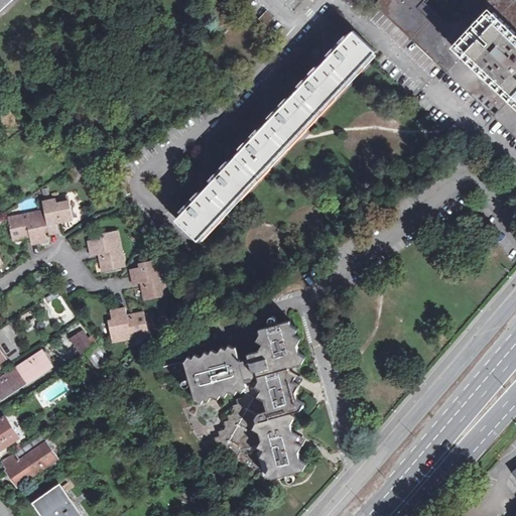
[(0,0),(0,10),(12,0),(0,0)]
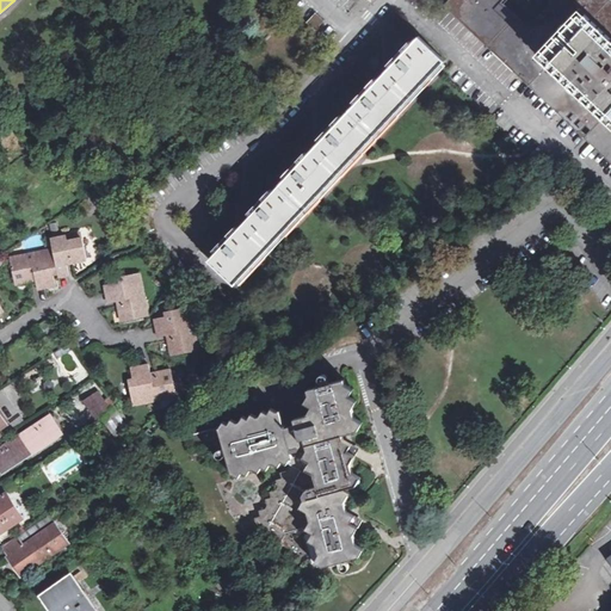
[(610,0),(449,0),(444,6),(488,47),(610,164),(610,0)]
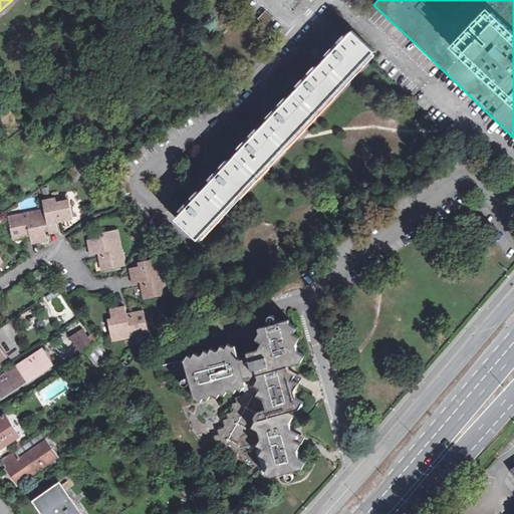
[(266,11),(259,19),(266,25),(273,18),(266,11)]
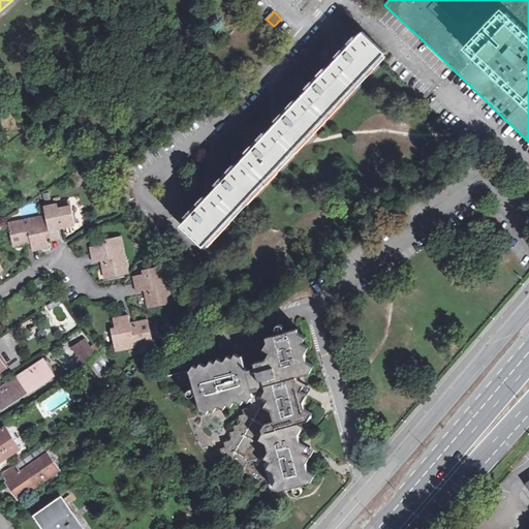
[(364,32),(182,224),(205,245),(230,218),(256,190),(282,162),(308,135),(334,107),(360,81),(385,53),(364,32)]
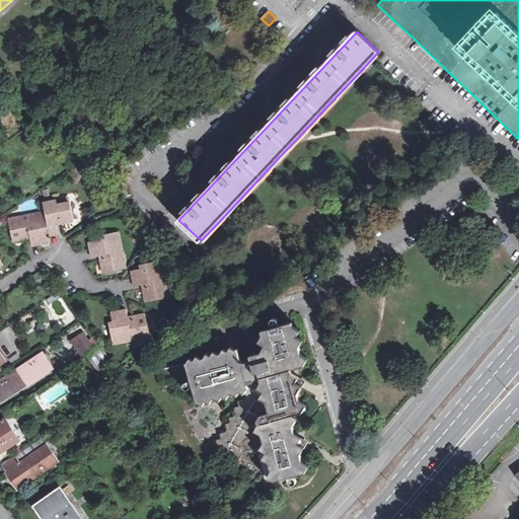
[(58,204),(57,200),(44,203),(46,211),(50,233),(51,235),(59,234),(57,224),(74,221),(70,202),(58,204)]
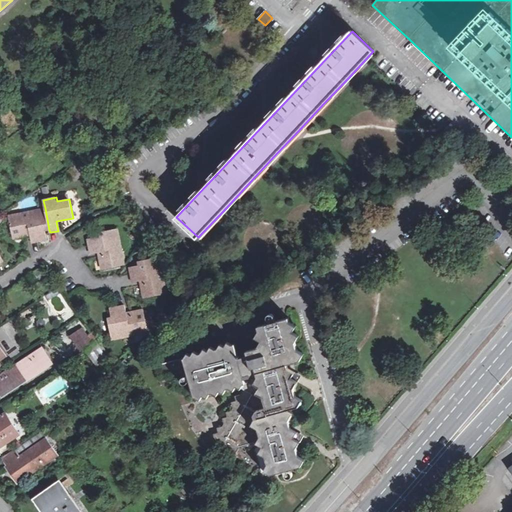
[(49,230),(45,208),(24,213),(25,218),(10,221),(14,239),(31,235),(32,243),(47,240),(45,231),(49,230)]
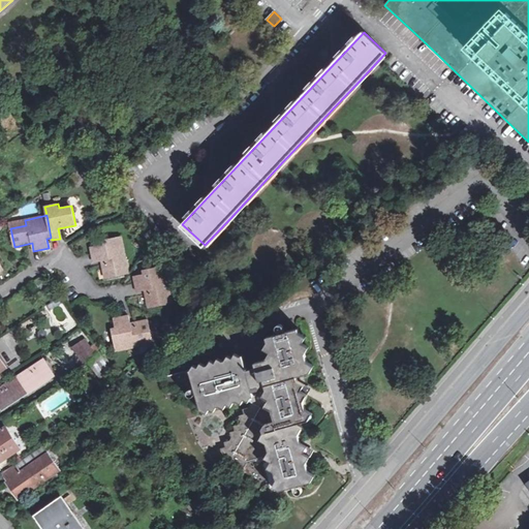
[(26,225),(25,220),(9,223),(10,228),(26,225)]
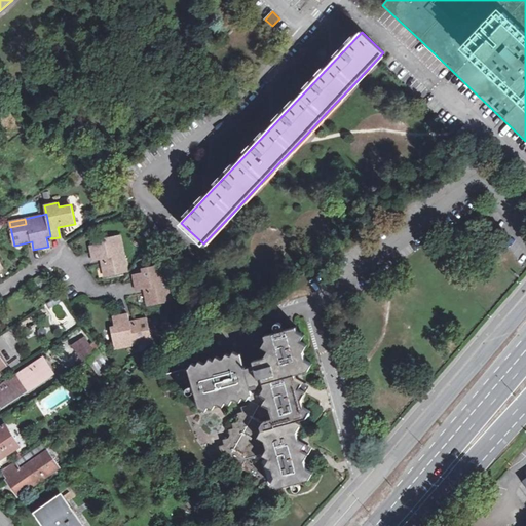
[(105,277),(123,273),(120,260),(125,259),(120,235),(99,239),(99,242),(89,245),(92,261),(101,259),(105,277)]
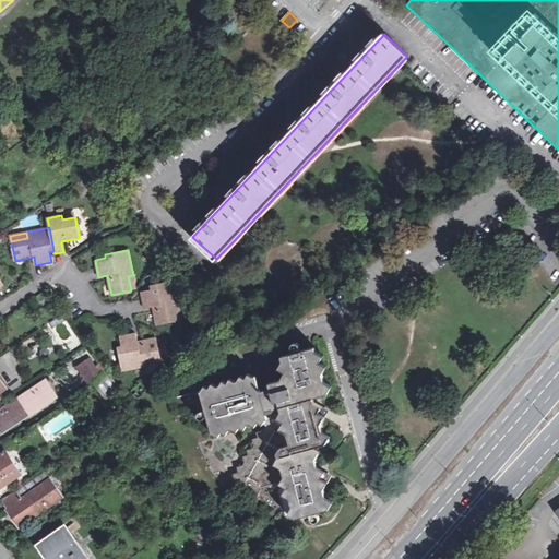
[(173,307),(178,306),(174,281),(151,286),(152,289),(142,292),(145,308),(153,307),(156,325),(176,321),(173,307)]
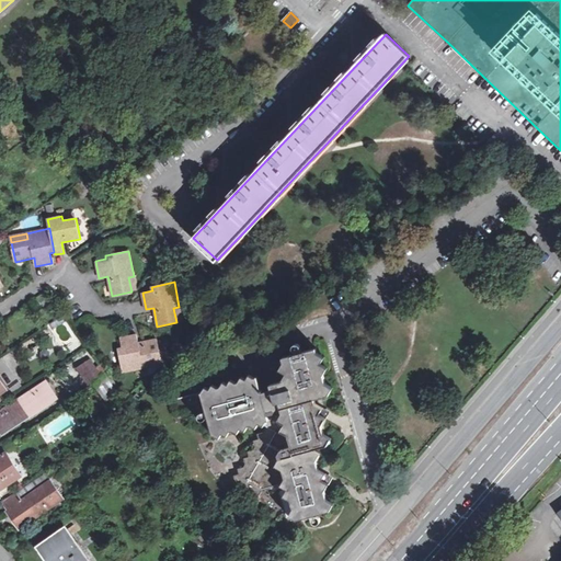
[(44,296),(39,299),(44,306),(48,302),(44,296)]
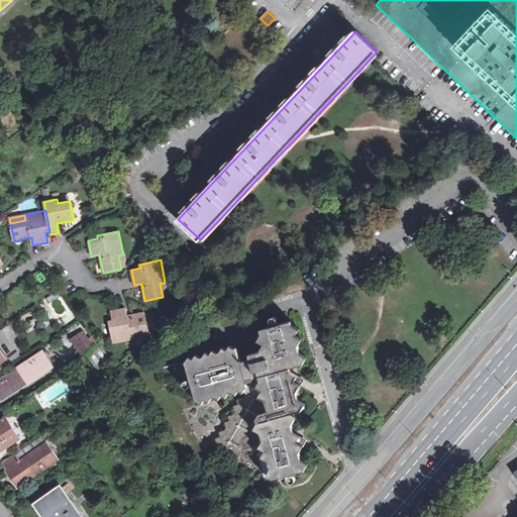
[(127,315),(126,308),(110,311),(112,319),(108,320),(113,342),(135,338),(137,346),(149,334),(148,327),(153,326),(151,315),(146,316),(145,312),(127,315)]
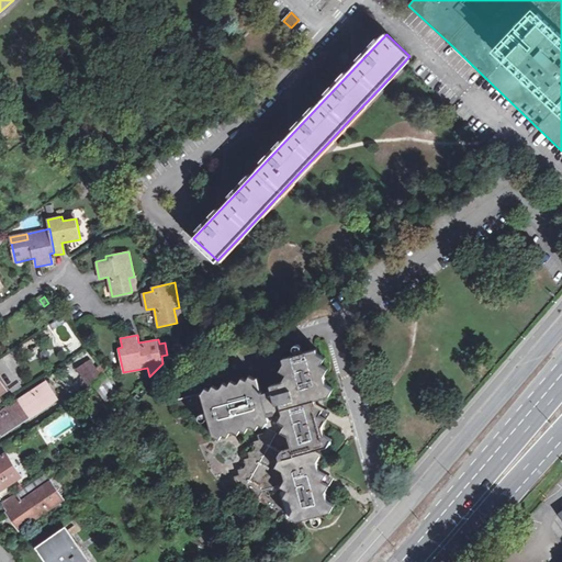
[(314,450),(328,446),(315,400),(329,395),(317,349),(283,358),(289,380),(271,384),(272,390),(262,393),(258,378),(177,400),(180,413),(205,405),(213,437),(267,422),(270,423),(263,433),(258,435),(259,440),(255,441),(256,447),(254,451),(248,452),(249,457),(245,459),(246,464),(244,468),(238,470),(240,474),(235,476),(236,482),(235,484),(258,498),(262,491),(287,484),(298,521),(312,517),(314,516),(316,516),(330,512),(314,450)]
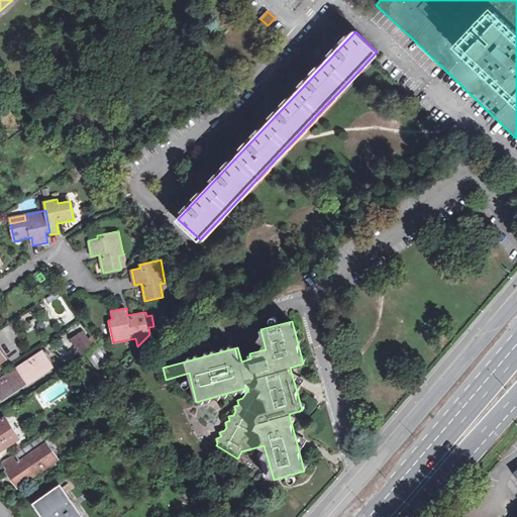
[(95,347),(89,338),(84,330),(70,339),(81,356),(86,353),(95,347)]
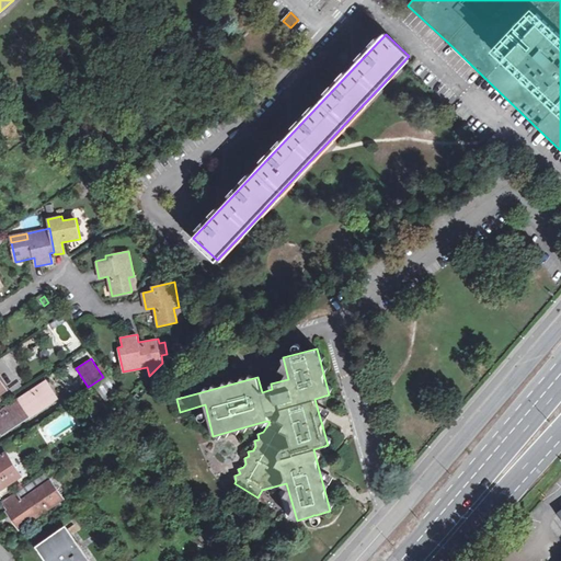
[(103,377),(109,373),(102,364),(96,367),(103,377)]
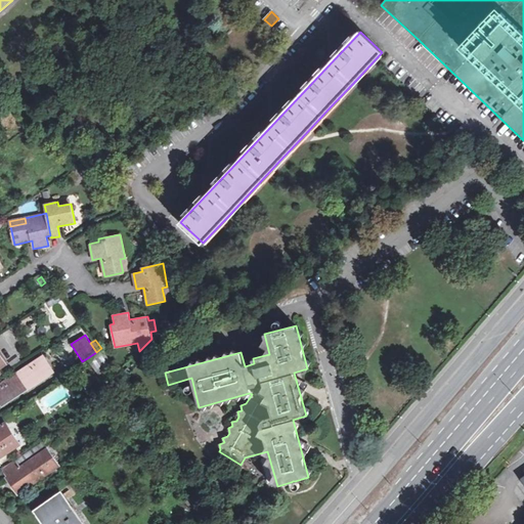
[(96,352),(87,358),(97,374),(113,362),(101,348),(96,352)]
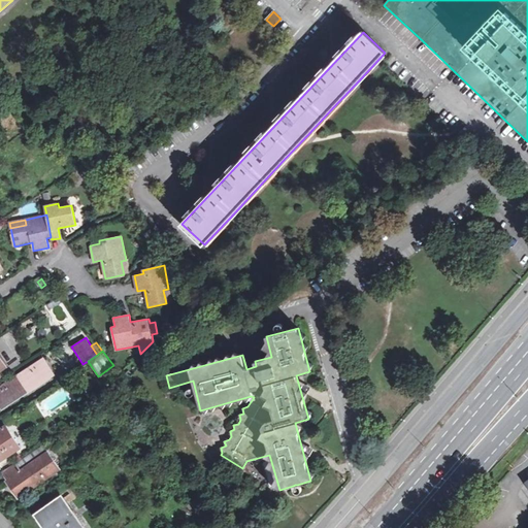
[(18,375),(28,392),(54,374),(43,359),(18,375)]
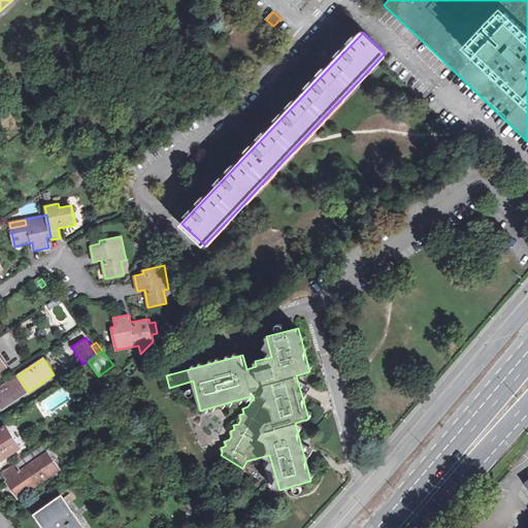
[(112,368),(106,372),(111,381),(118,375),(112,368)]
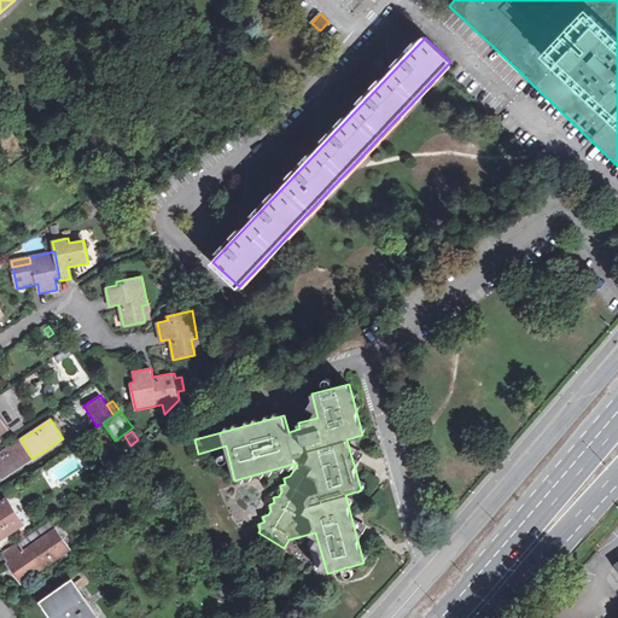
[(33,459),(21,439),(0,453),(0,473),(3,478),(33,459)]
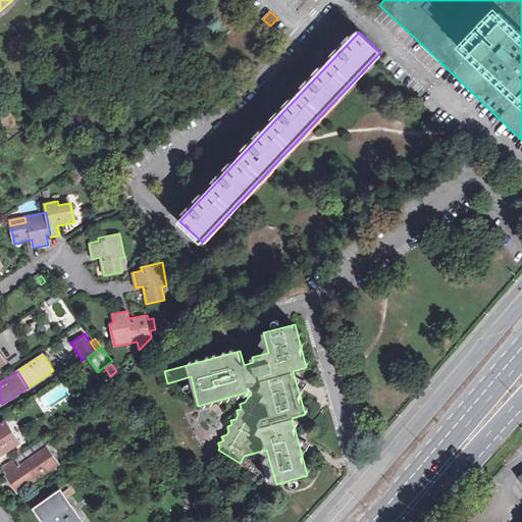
[(66,381),(35,398),(43,413),(74,397),(66,381)]
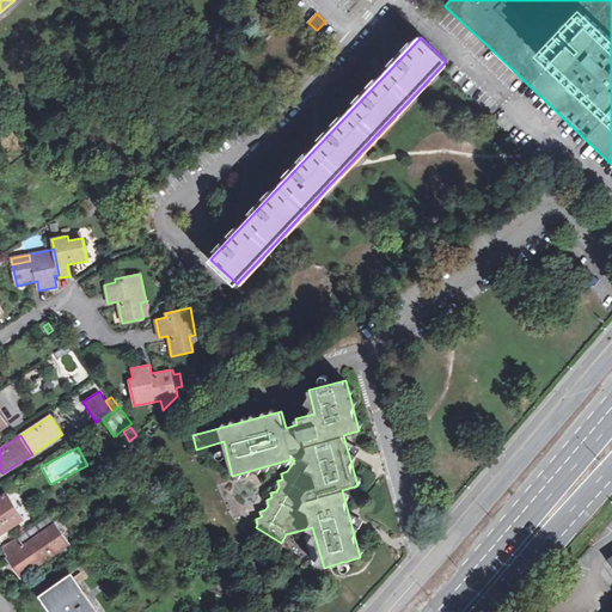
[(163,465),(159,470),(165,478),(170,475),(163,465)]
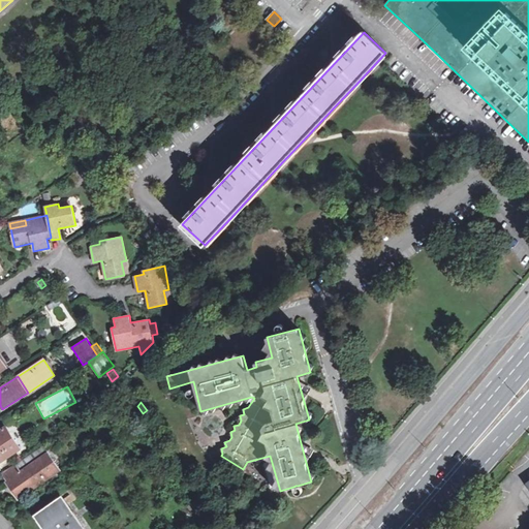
[(6,427),(0,430),(0,461),(20,448),(6,427)]
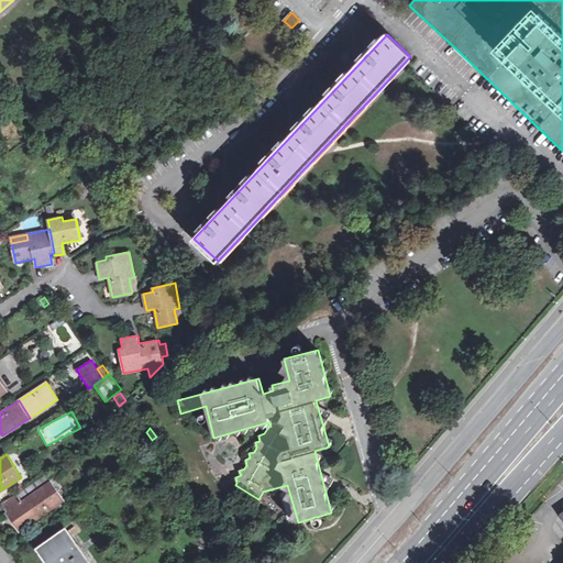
[(30,497),(25,489),(3,504),(8,511),(8,512),(15,523),(21,530),(40,517),(37,514),(50,505),(53,509),(64,501),(51,483),(36,492),(30,497)]
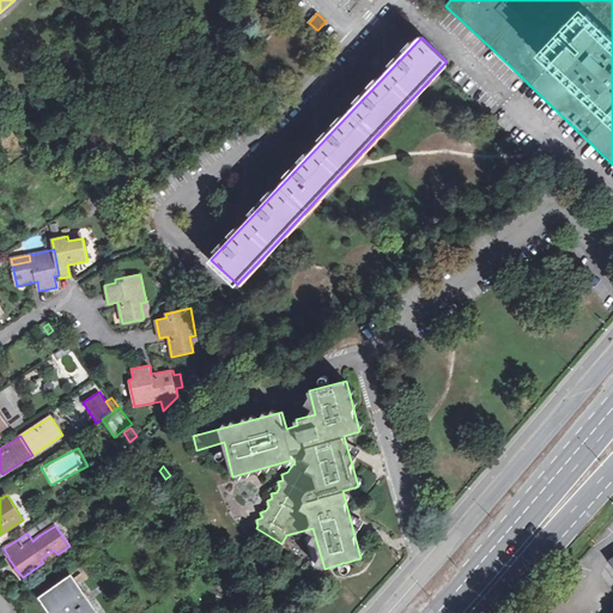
[(28,533),(32,541),(40,535),(35,528),(28,533)]
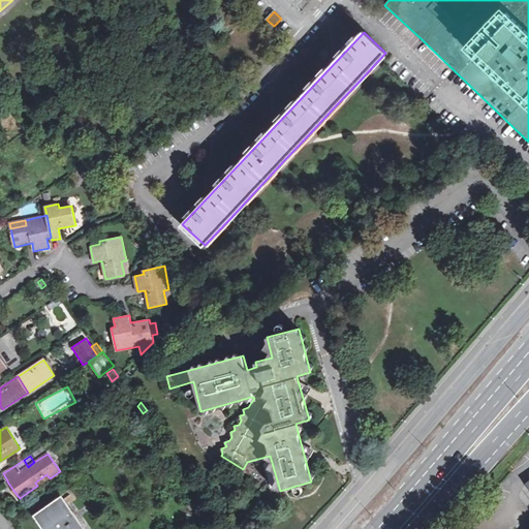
[(294,493),(296,494),(297,495),(298,495),(299,495),(300,495),(301,494),(302,494),(302,493),(303,493),(303,492),(303,491),(303,490),(303,489),(302,488),(301,488),(300,487),(299,487),(298,487),(298,486),(296,486),(293,487),(293,489),(293,492),(294,493)]
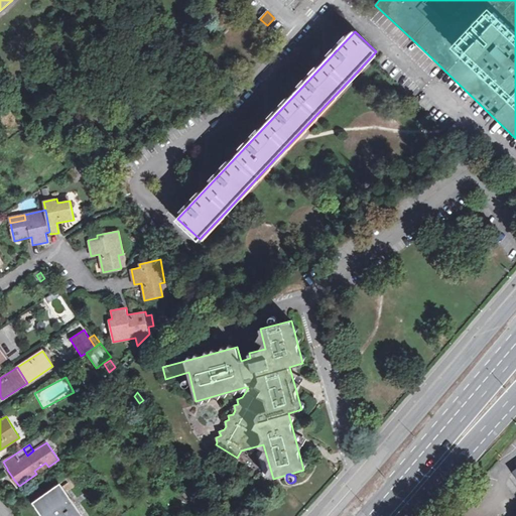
[(191,488),(183,494),(190,504),(199,498),(191,488)]
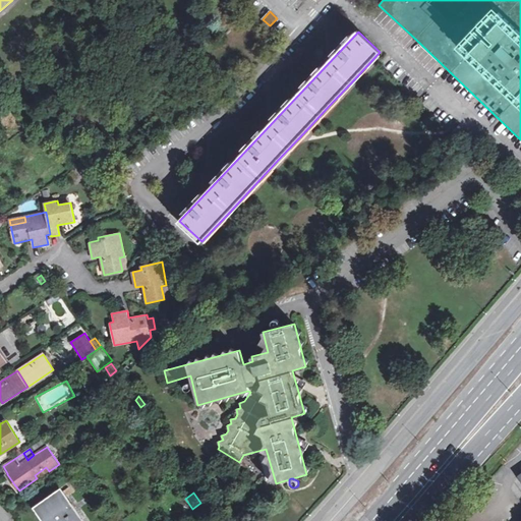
[(70,507),(72,506),(69,503),(68,504),(60,494),(39,509),(48,520),(79,520),(82,519),(77,511),(74,513),(70,507)]
